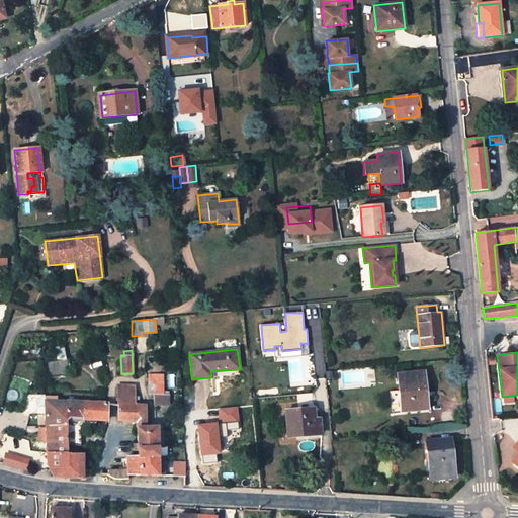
[(44,374),(69,372),(66,360),(44,362),(44,374)]
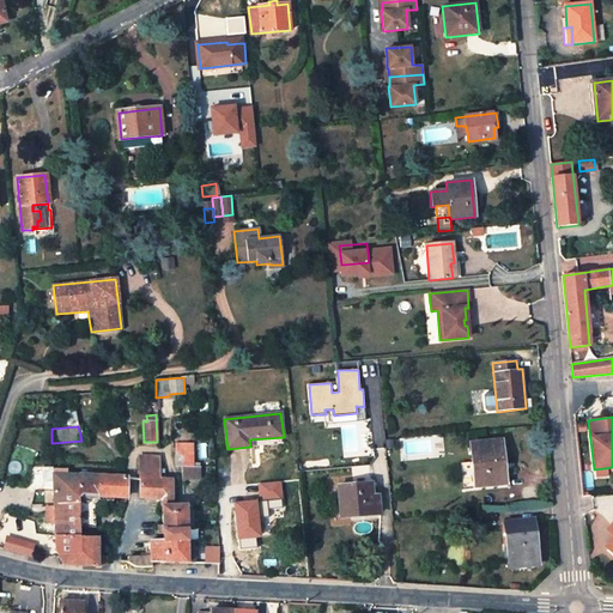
[(502,469),(499,441),(471,444),(475,486),(513,483),(510,468),(502,469)]
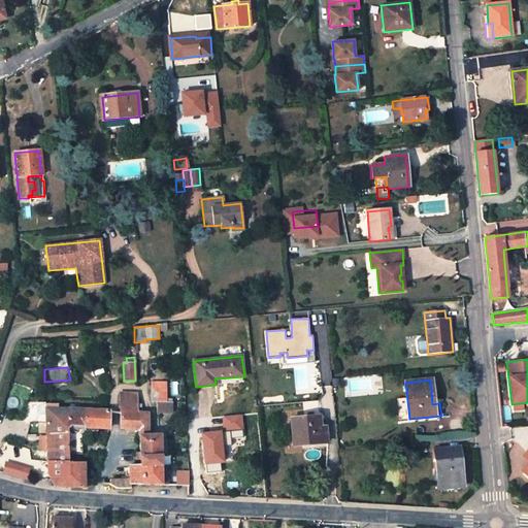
[(167,402),(167,390),(151,390),(151,402),(158,402),(167,402)]
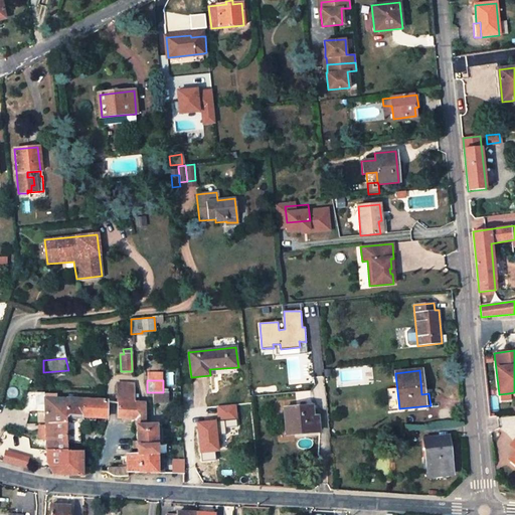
[(156,455),(156,424),(144,425),(144,403),(133,403),(133,384),(117,383),(116,402),(118,402),(118,418),(136,419),(137,442),(133,442),(133,449),(137,449),(137,455),(125,455),(126,464),(120,465),(120,468),(107,468),(107,471),(109,474),(115,476),(128,477),(127,472),(163,473),(162,455),(156,455)]
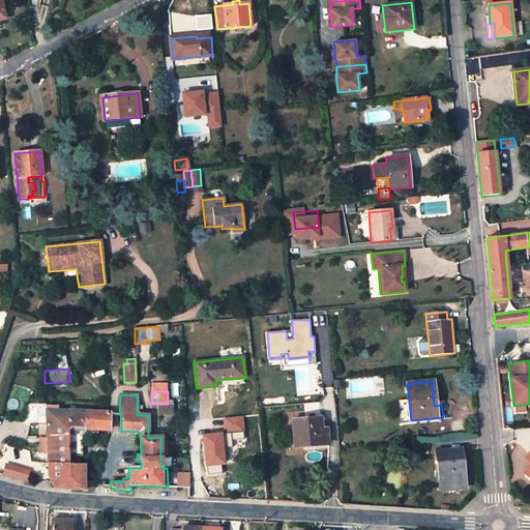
[(158,404),(159,415),(174,415),(174,404),(168,404),(158,404)]
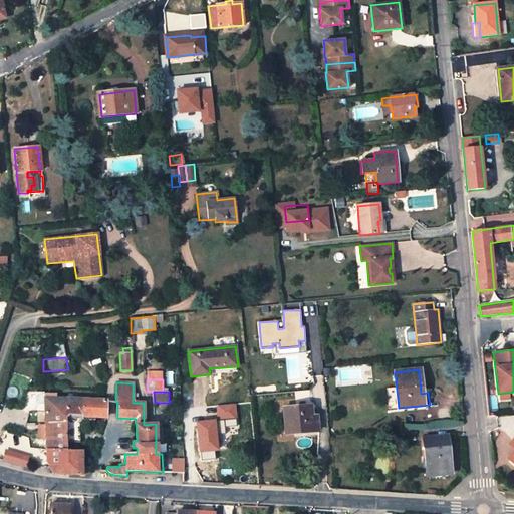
[(67,442),(67,415),(79,416),(105,417),(106,401),(56,399),(44,398),(45,425),(46,439),(47,464),(48,467),(52,473),(81,475),(82,470),(82,451),(67,451),(67,442)]
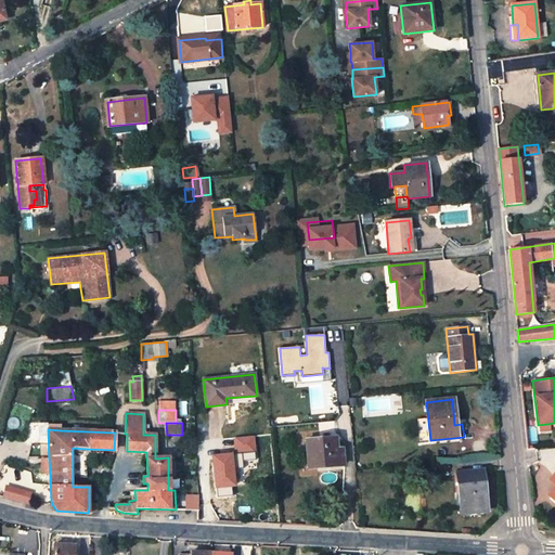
[(336,449),(335,438),(306,441),(308,468),(344,465),(341,449),(336,449)]
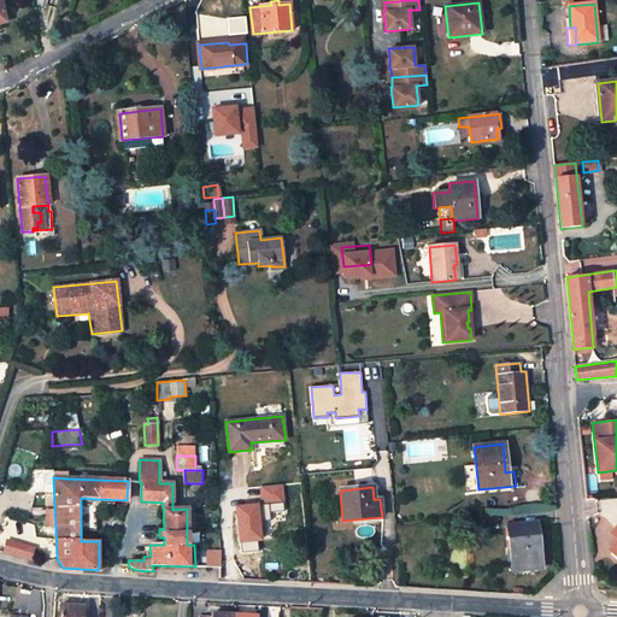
[(81,530),(95,532),(95,499),(81,498),(81,530)]
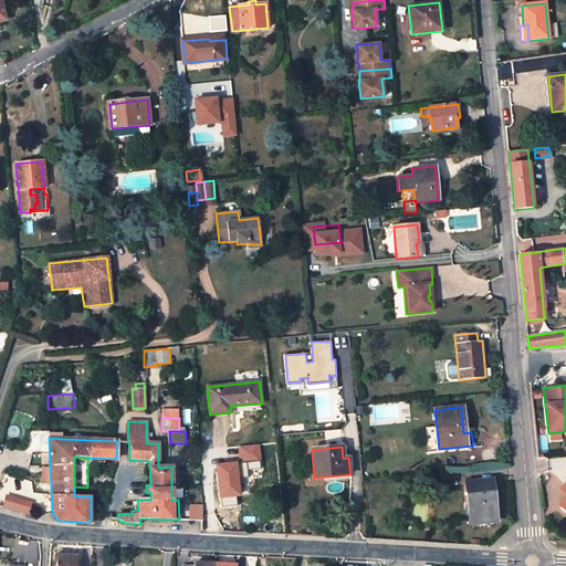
[(495,522),(491,482),(467,485),(471,525),(495,522)]
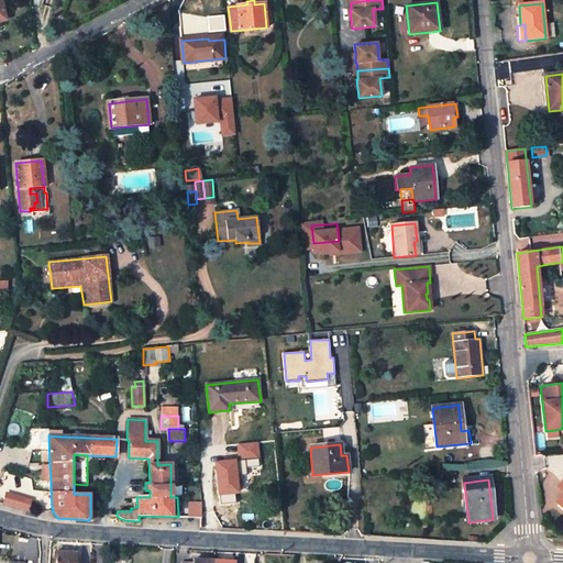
[(74,494),(90,494),(90,485),(87,485),(74,484),(74,494)]
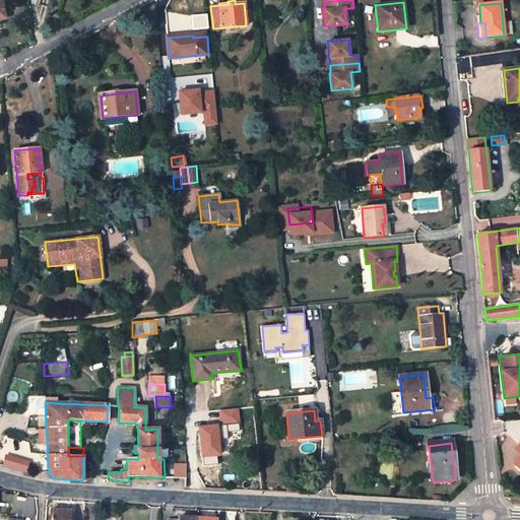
[(25,472),(27,462),(5,456),(2,466),(25,472)]
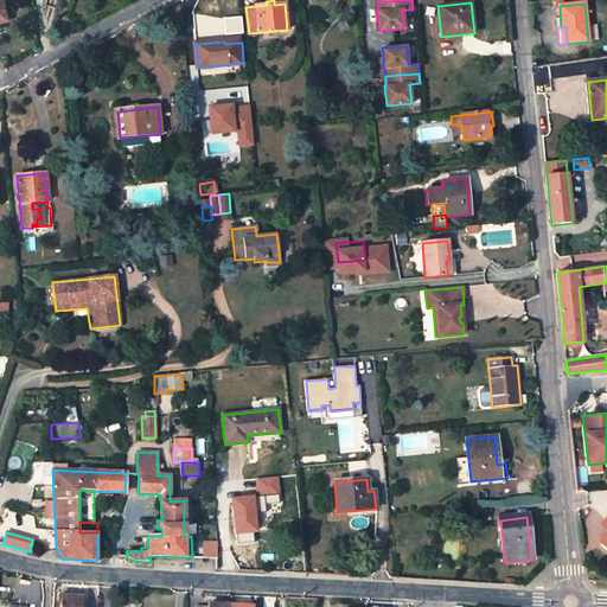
[(61,598),(59,606),(80,606),(81,596),(66,595),(66,598),(61,598)]
